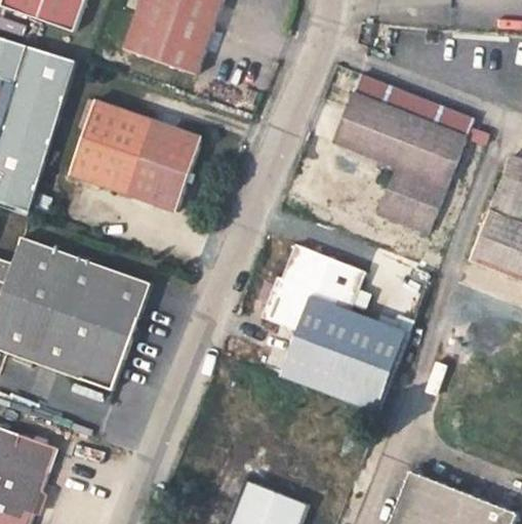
[(1,0),(0,4),(75,31),(85,0),(1,0)]
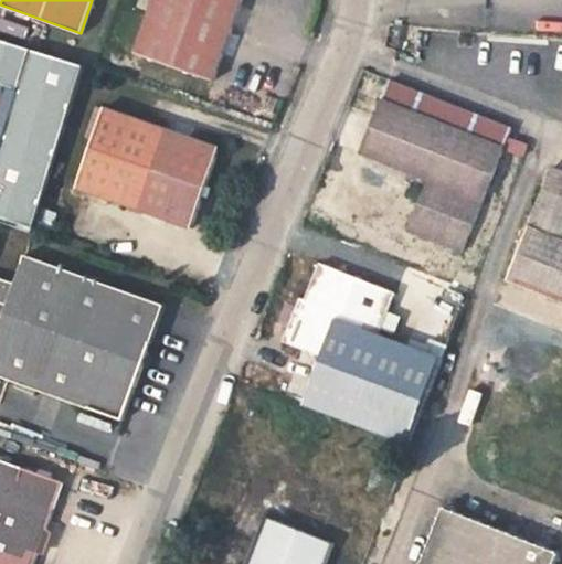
[(152,0),(133,52),(211,80),(239,0),(152,0)]
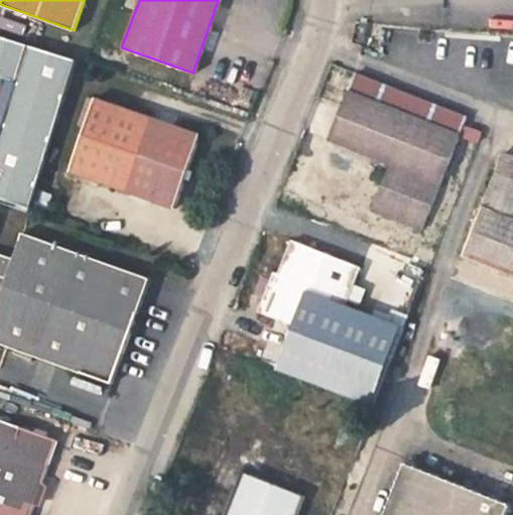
[(0,79),(13,83),(0,124),(0,201),(25,209),(71,62),(0,40),(0,79)]
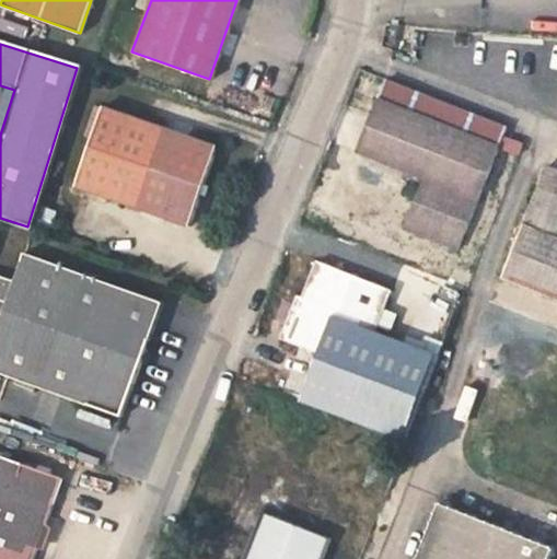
[(386,79),(378,100),(358,151),(422,176),(404,228),(455,247),(495,146),(503,125),(386,79)]
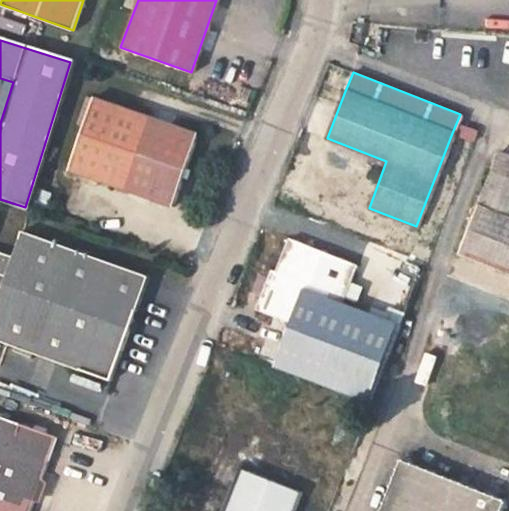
[(0,123),(13,82),(0,78),(0,123)]
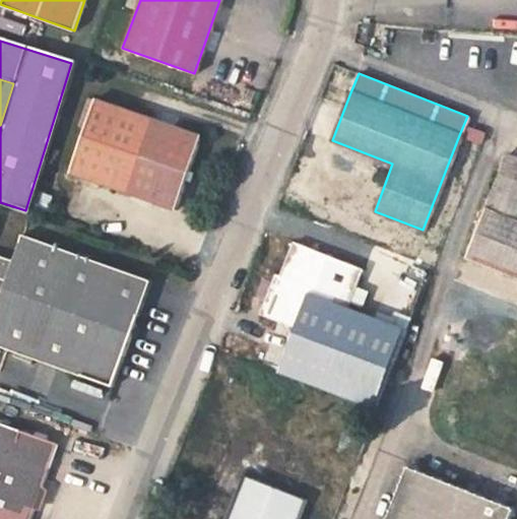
[(67,170),(126,191),(174,207),(199,135),(92,98),(67,170)]
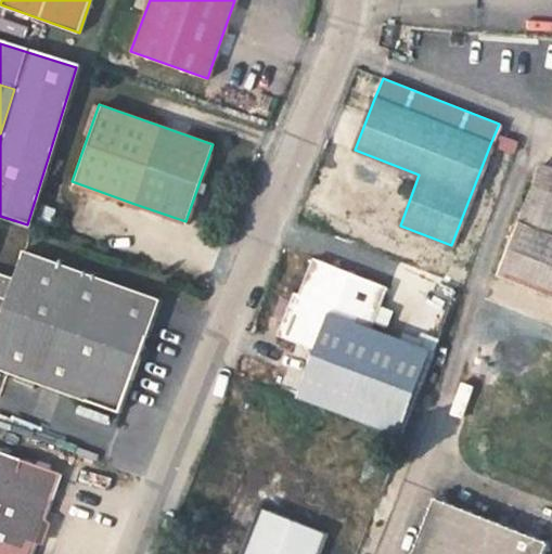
[(551,167),(540,163),(531,184),(497,272),(551,294),(551,167)]
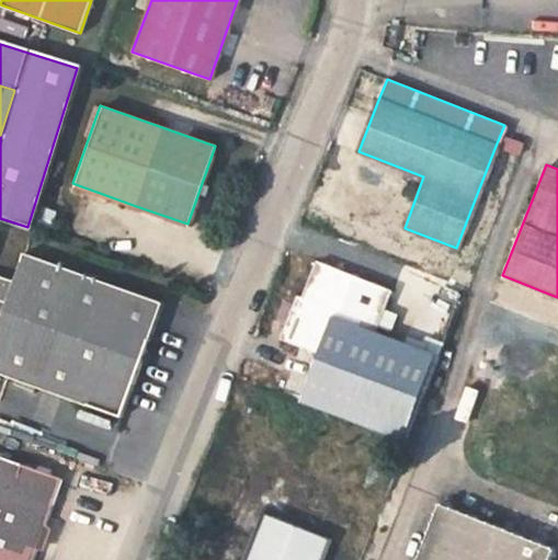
[(6,300),(0,315),(0,372),(121,414),(162,299),(23,250),(13,276),(13,278),(11,284),(6,300)]
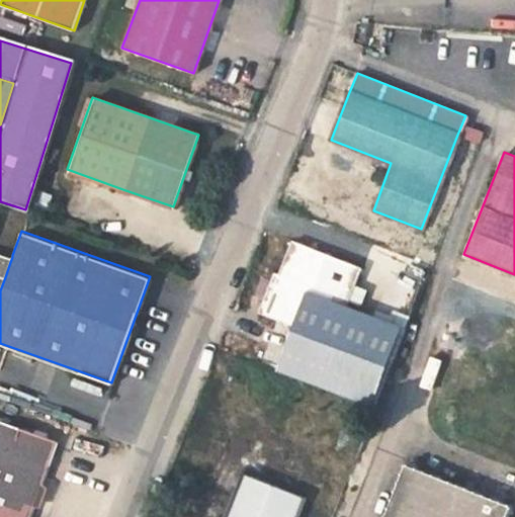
[(360,267),(291,240),(278,274),(273,273),(263,300),(266,303),(263,310),(272,314),(271,318),(294,327),(293,333),(324,345),(328,334),(334,337),(346,305),(360,267)]
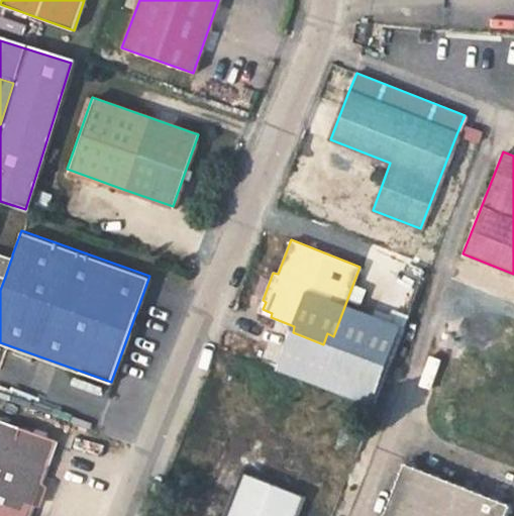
[(12,256),(0,251),(0,275),(5,277),(10,262),(12,256)]
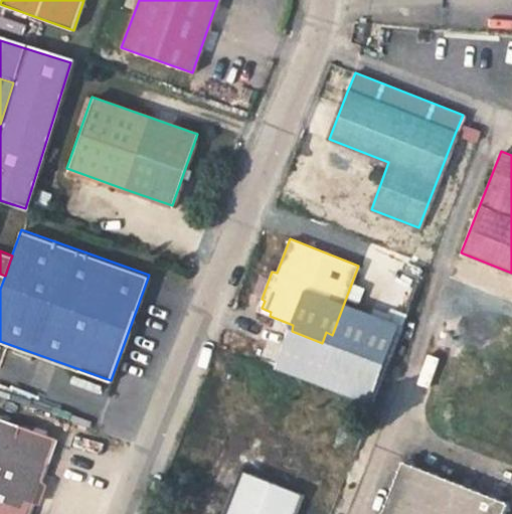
[(322,343),(292,331),(278,368),(374,405),(400,326),(344,303),(332,335),(326,332),(322,343)]
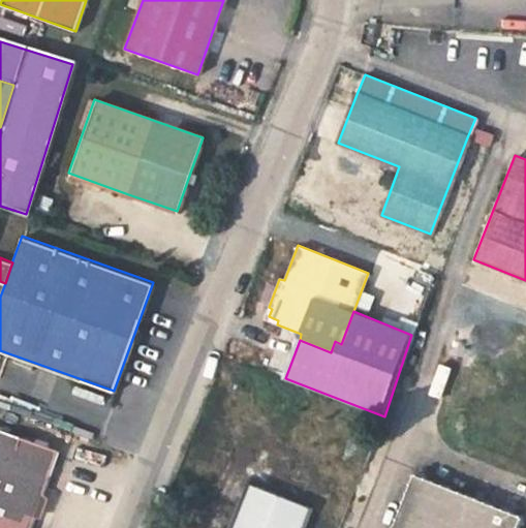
[(28,527),(55,451),(0,431),(0,527),(28,527)]
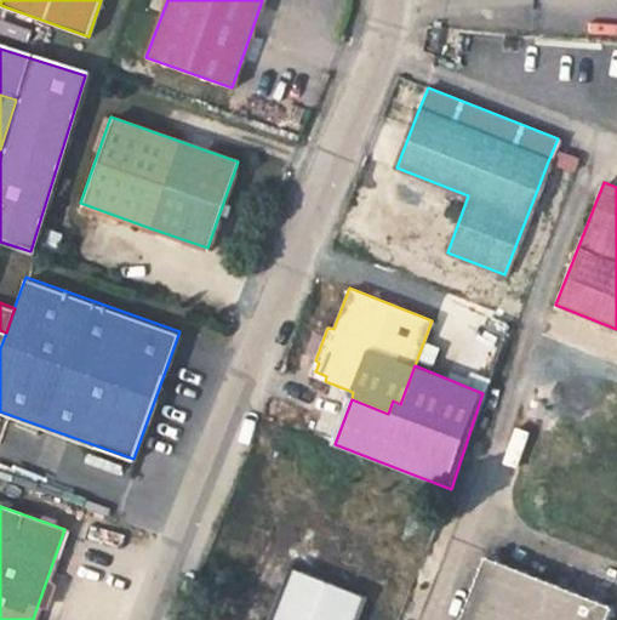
[(606,619),(611,608),(485,558),(460,619),(606,619)]
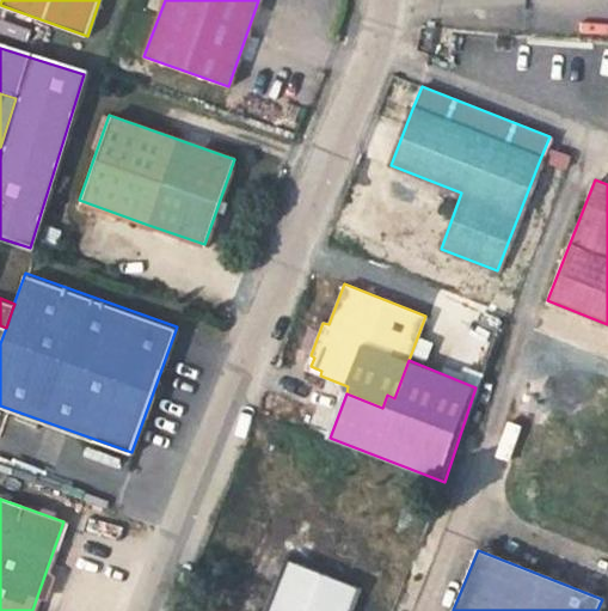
[(349,610),(358,587),(284,558),(264,610),(349,610)]
